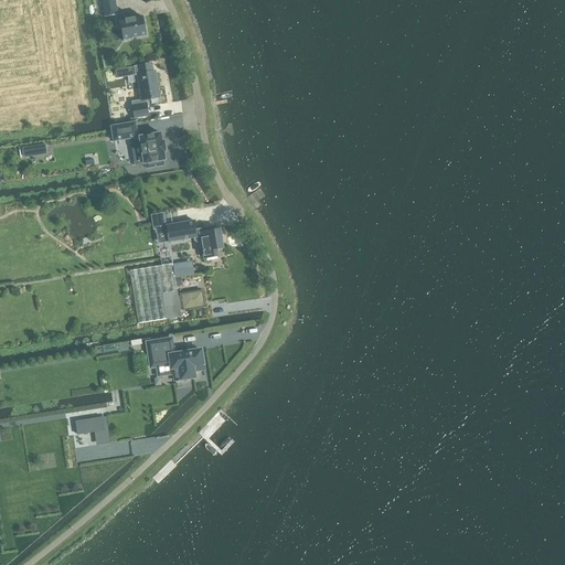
[(134,39),(134,36),(147,34),(142,16),(125,19),(124,17),(123,13),(120,14),(120,12),(118,13),(115,0),(102,0),(105,16),(115,13),(117,27),(121,25),(125,41),(134,39)]
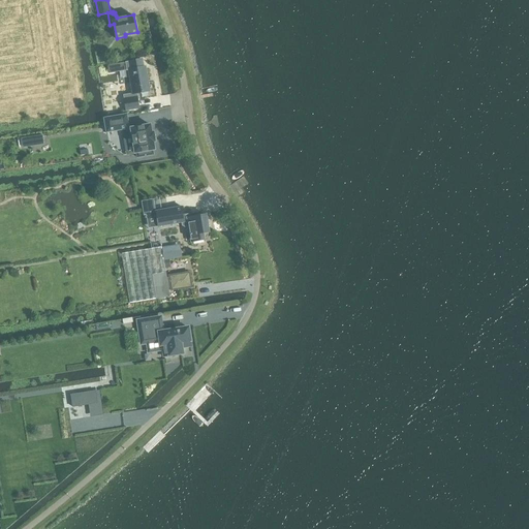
[(132,92),(123,94),(125,109),(138,107),(136,93),(149,91),(145,67),(144,67),(143,59),(125,62),(126,70),(129,69),(132,92)]
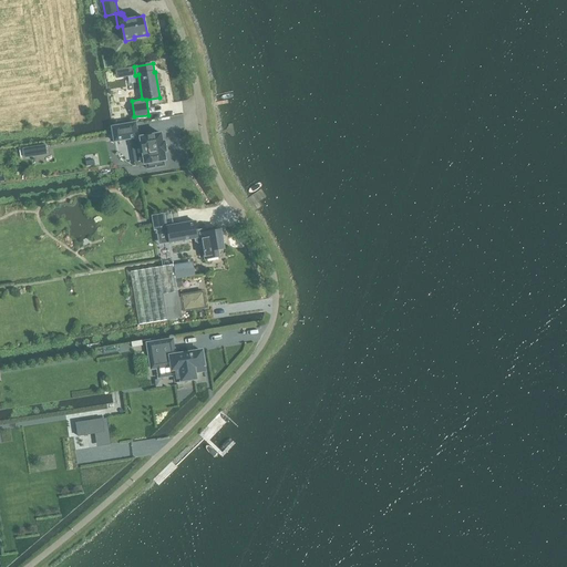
[(127,68),(115,70),(116,79),(129,76),(127,68)]
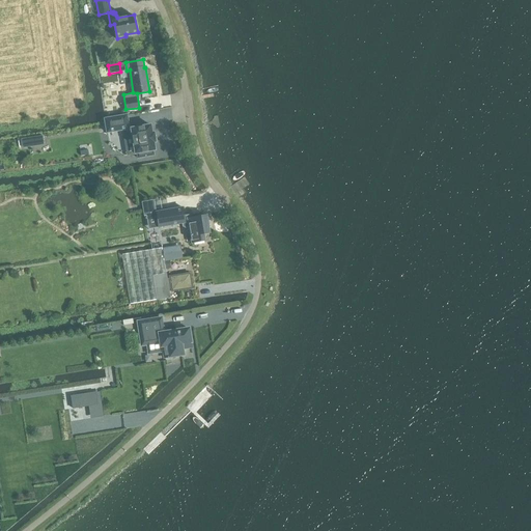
[(128,114),(104,118),(106,133),(123,131),(130,130),(130,129),(128,114)]
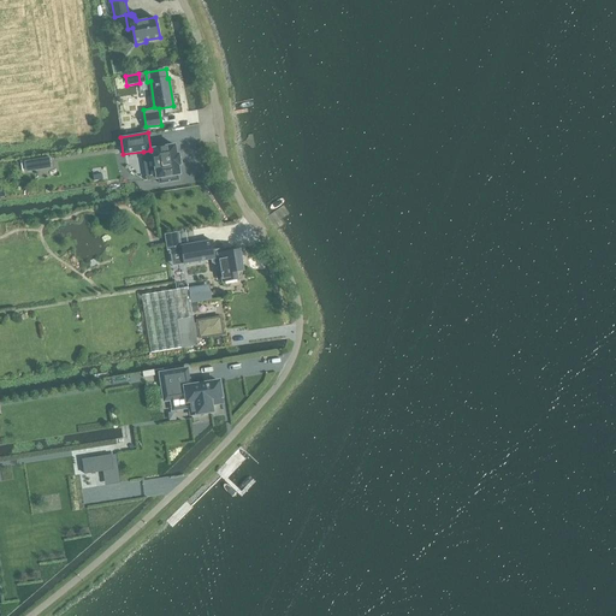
[(150,150),(143,152),(144,161),(153,160),(155,179),(159,178),(159,183),(178,179),(177,176),(179,175),(178,166),(181,166),(178,154),(176,154),(175,144),(150,149),(152,150),(150,150)]
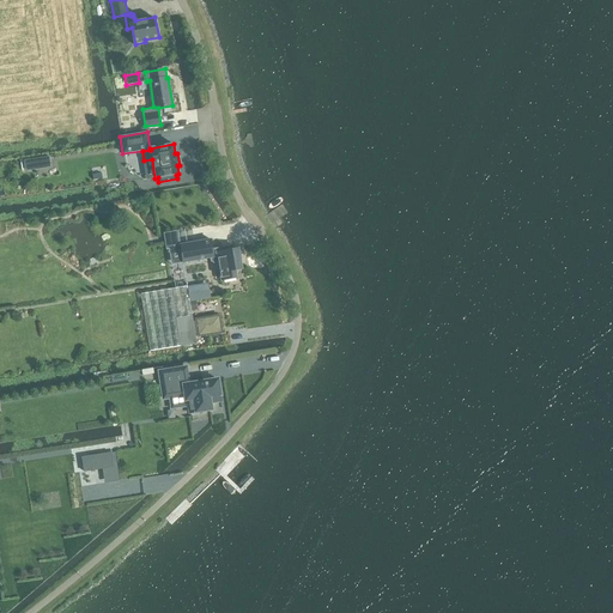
[(32,158),(24,159),(26,170),(35,168),(32,158)]
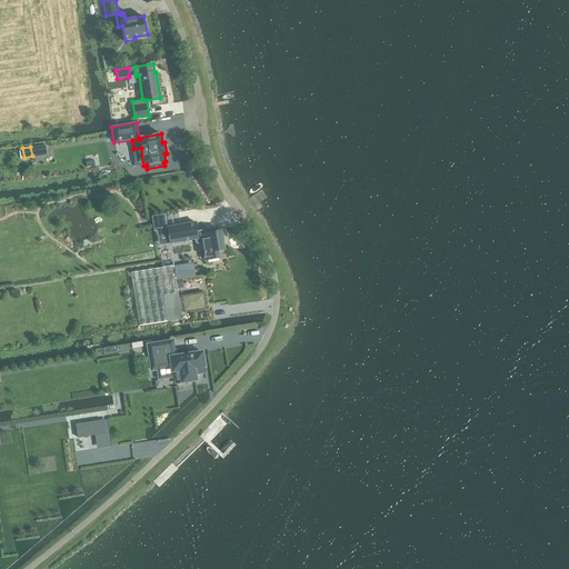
[(175,226),(167,227),(167,229),(169,243),(195,239),(196,242),(199,245),(203,243),(206,260),(220,258),(220,256),(221,256),(221,255),(222,255),(223,253),(223,252),(225,251),(225,250),(225,249),(227,249),(225,237),(226,237),(225,233),(223,233),(223,231),(221,231),(203,235),(198,235),(197,230),(196,221),(175,225),(175,226)]
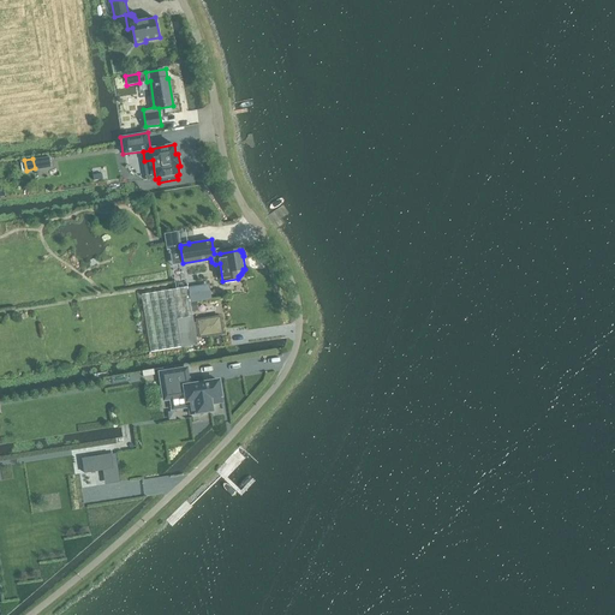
[(209,285),(187,287),(189,303),(210,299),(209,285)]
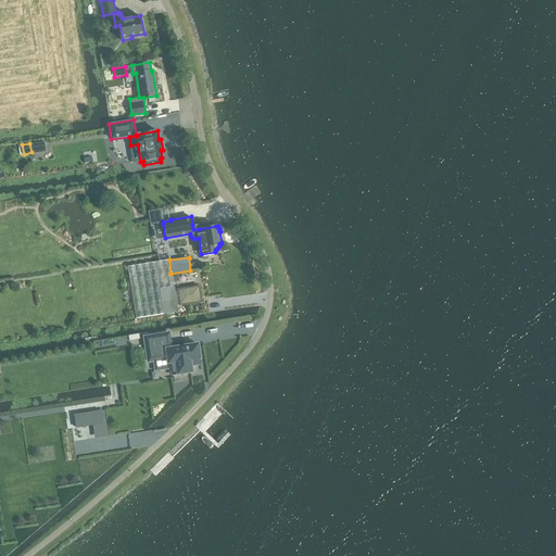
[(136,318),(177,312),(171,274),(169,260),(127,266),(136,318)]
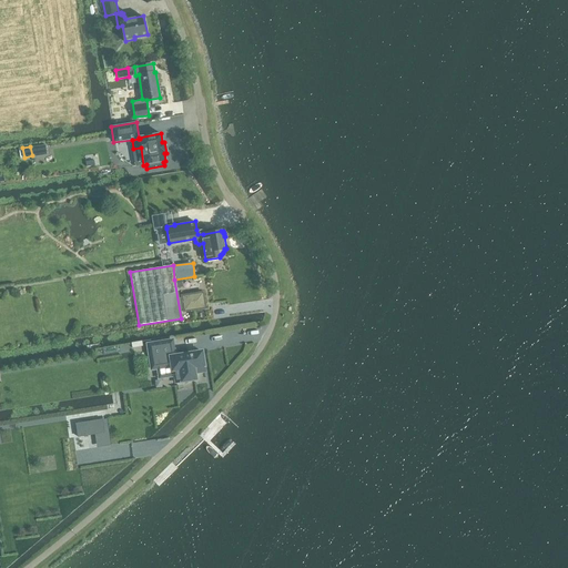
[(185,313),(208,308),(205,293),(183,296),(185,313)]
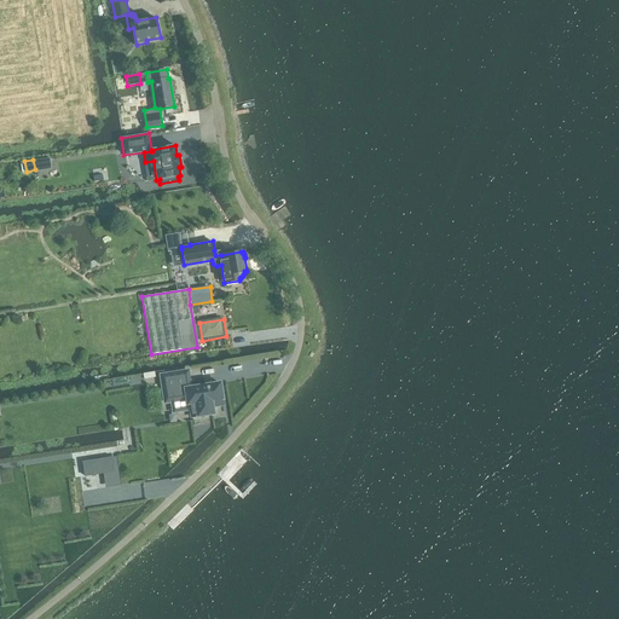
[(189,370),(160,374),(165,404),(173,403),(187,400),(189,410),(191,418),(215,415),(214,408),(225,406),(221,382),(191,387),(189,370)]
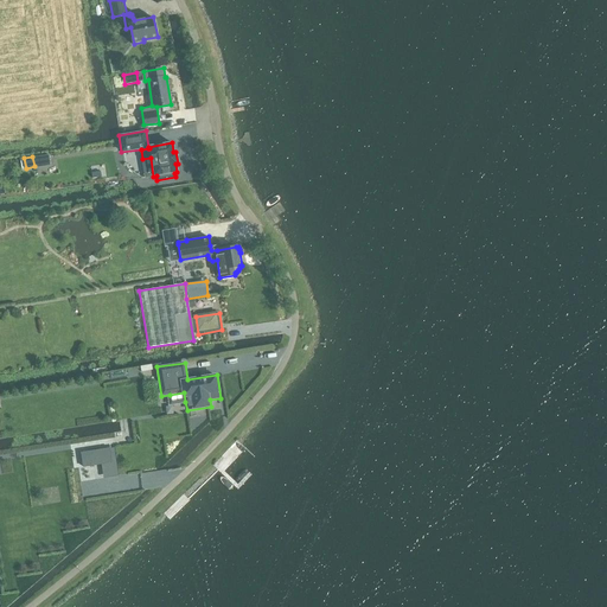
[(107,449),(115,447),(113,430),(104,433),(107,449)]
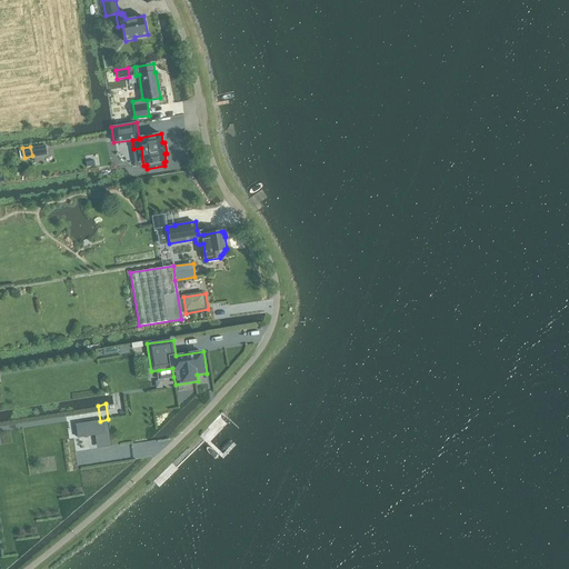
[(93,417),(67,421),(69,433),(96,430),(93,417)]
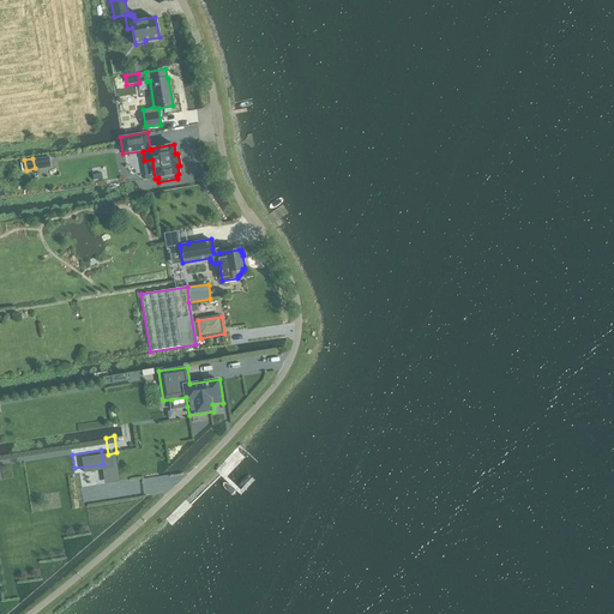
[(0,535),(26,529),(25,522),(0,527),(0,535)]
